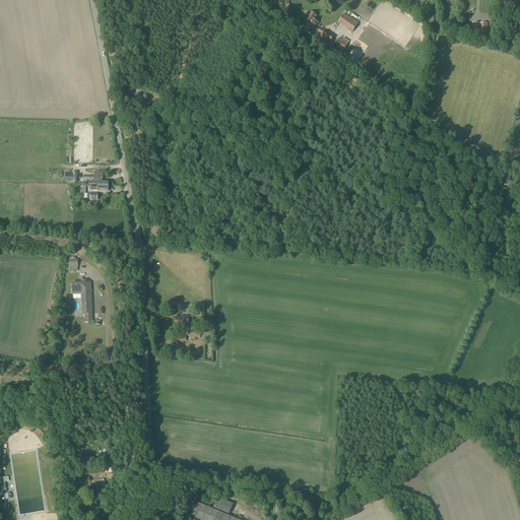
[(285,12),(288,9),(290,6),(286,3),(284,5),(281,8),(285,12)]
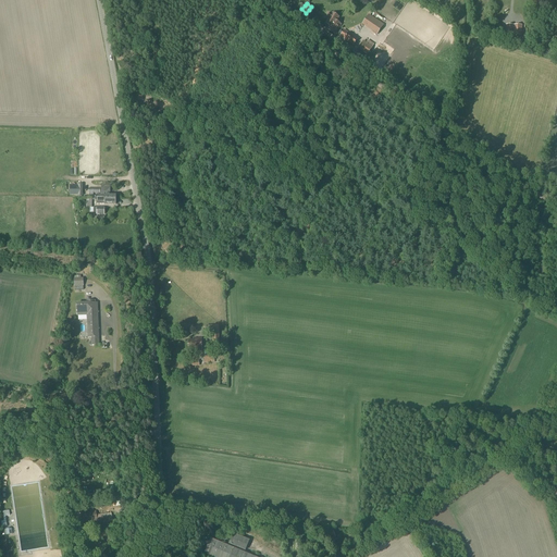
[(330,26),(327,29),(335,34),(341,25),(336,22),(339,16),(333,12),(333,13),(331,12),(327,16),(330,17),(325,23),(330,26)]
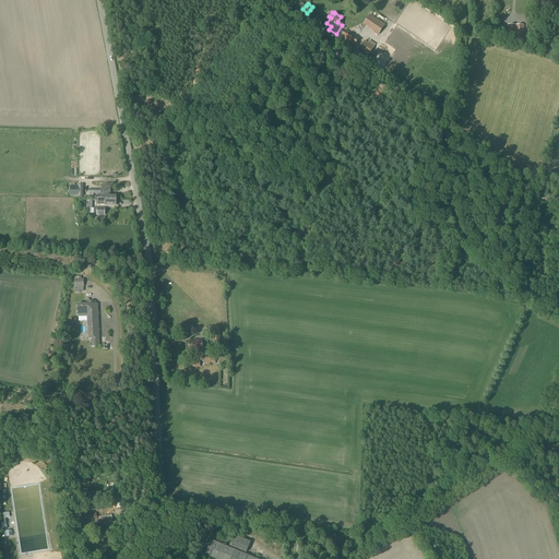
[(384,24),(370,14),(364,24),(378,34),(384,24)]
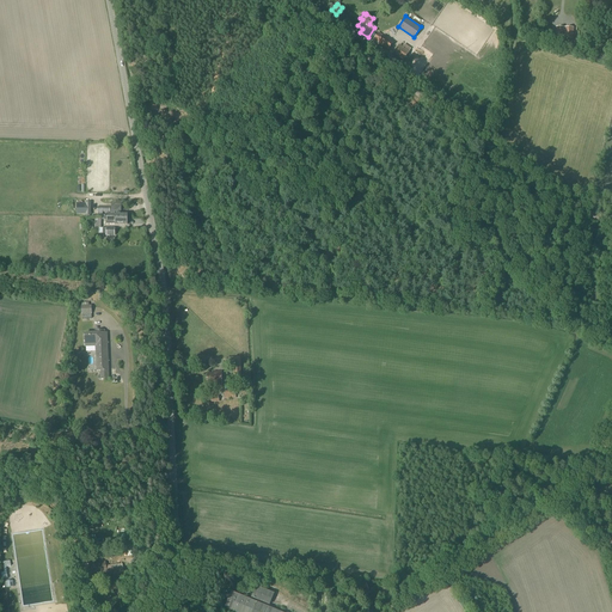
[(574,40),(574,28),(556,28),(555,38),(574,40)]
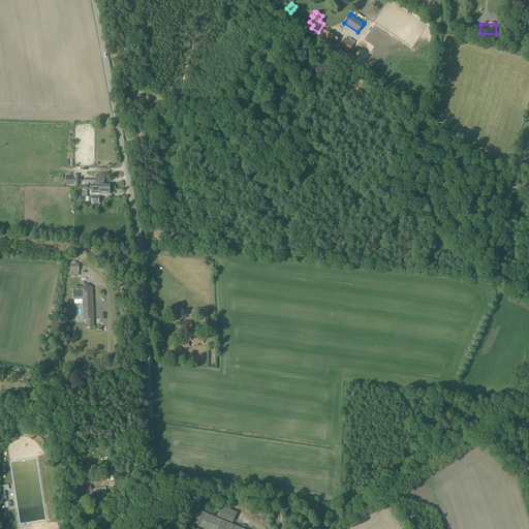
[(335,44),(336,43),(340,37),(332,31),(327,38),(335,44)]
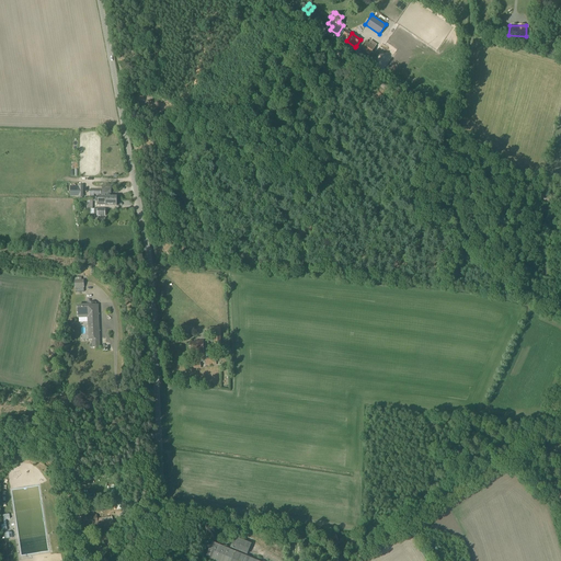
[(369,56),(375,47),(366,41),(359,49),(369,56)]
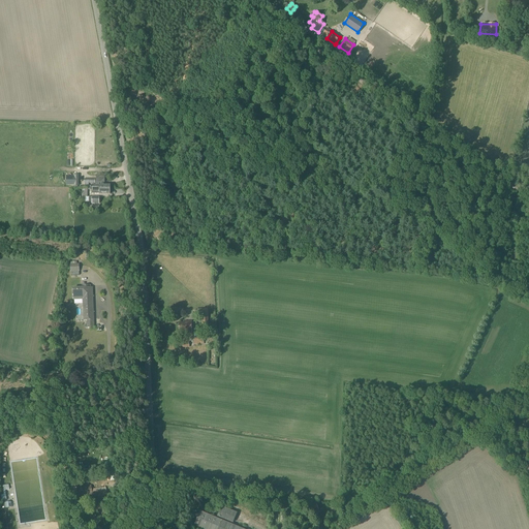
[(92,185),(92,192),(99,192),(99,194),(111,194),(111,185),(104,185),(104,181),(96,181),(96,185),(92,185)]
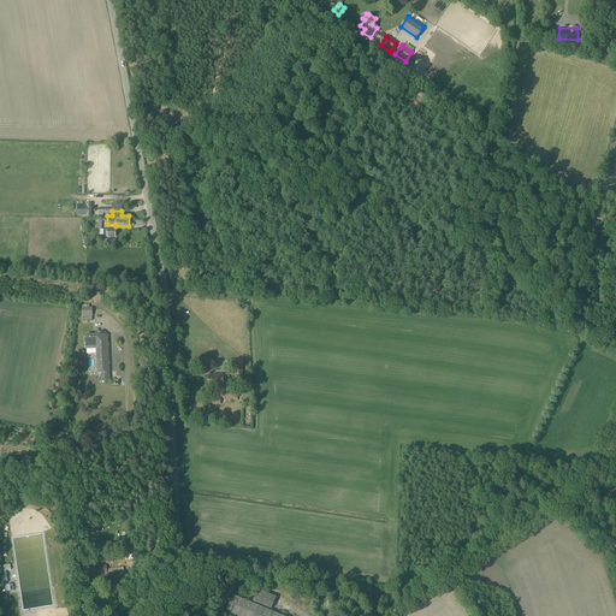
[(108,381),(107,336),(84,337),(86,349),(96,348),(98,373),(101,373),(102,379),(102,381),(108,381)]
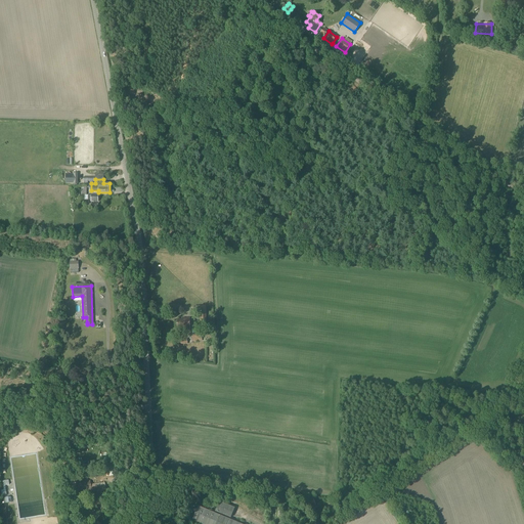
[(206,306),(194,306),(194,314),(201,314),(201,322),(207,322),(206,306)]
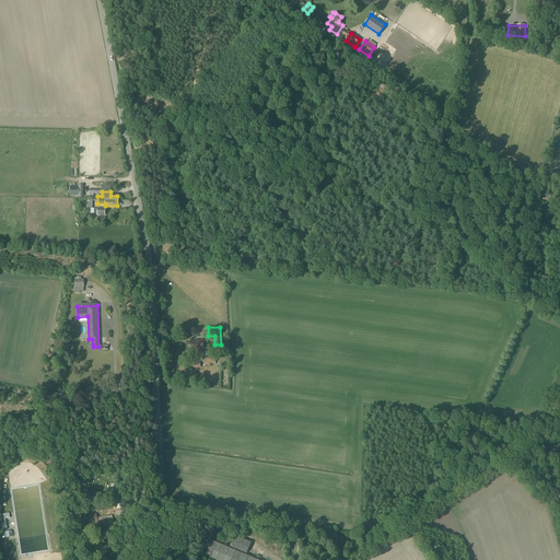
[(203,353),(202,340),(194,340),(194,341),(189,341),(189,352),(195,352),(195,353),(203,353)]
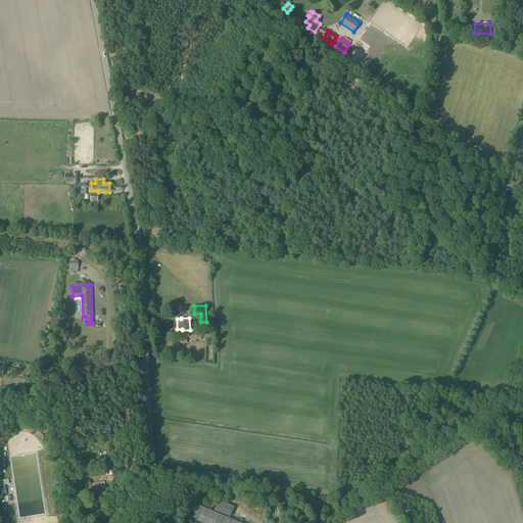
[(91,487),(90,480),(78,482),(80,496),(91,495),(91,493),(106,491),(105,485),(91,487)]
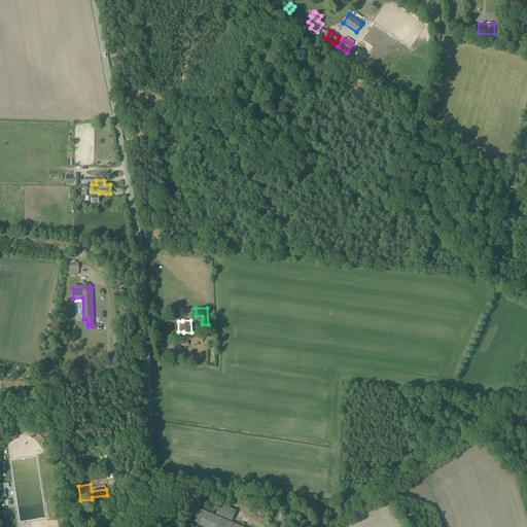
[(317,508),(315,499),(306,502),(307,506),(309,505),(311,511),(317,508)]
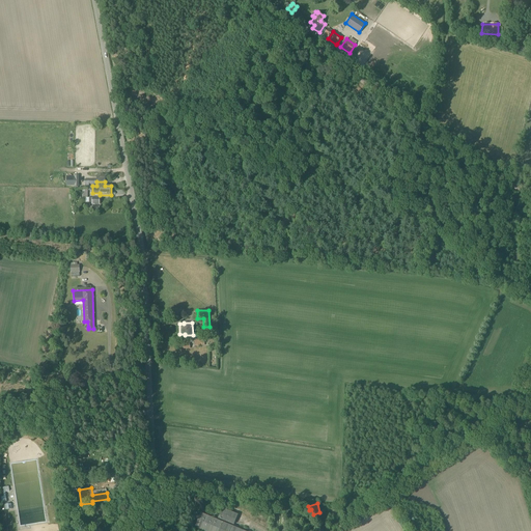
[(233,526),(238,515),(224,509),(220,520),(233,526)]
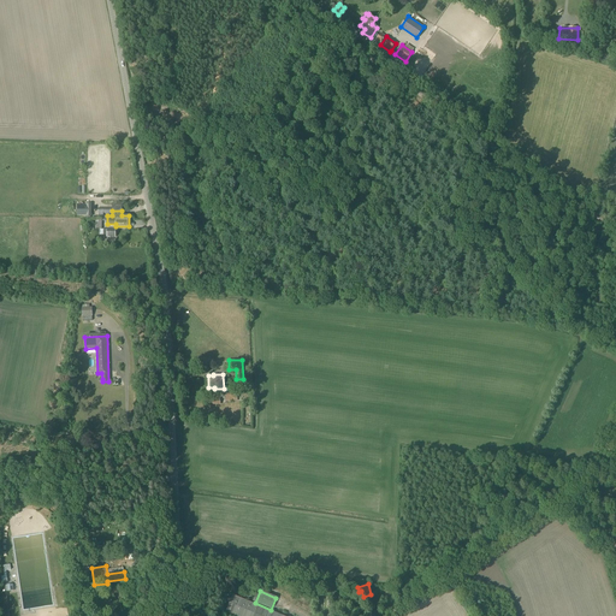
[(279,615),(232,597),(226,611),(236,615),(279,615)]
